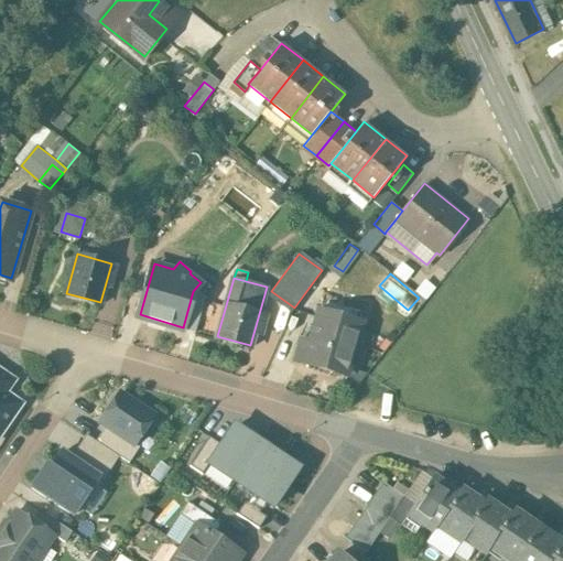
[(361,324),(318,311),(304,362),(347,374),(361,324)]
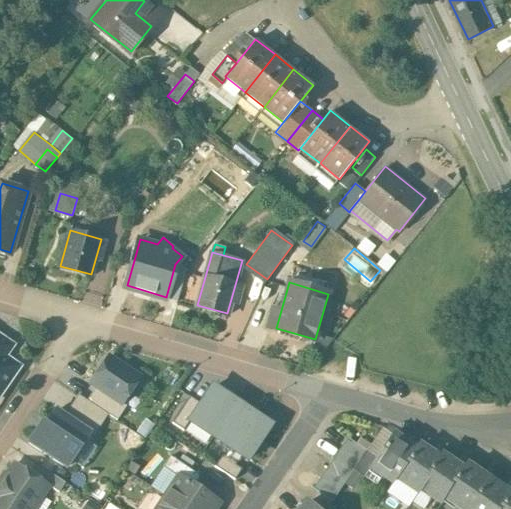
[(0,393),(20,365),(5,355),(13,343),(0,334),(0,393)]
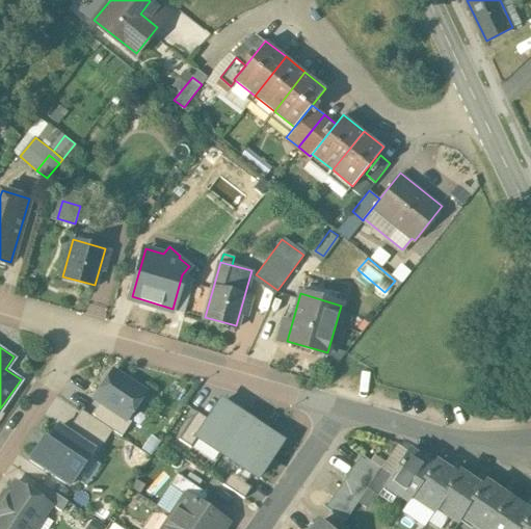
[(145,390),(113,369),(95,397),(127,418),(145,390)]
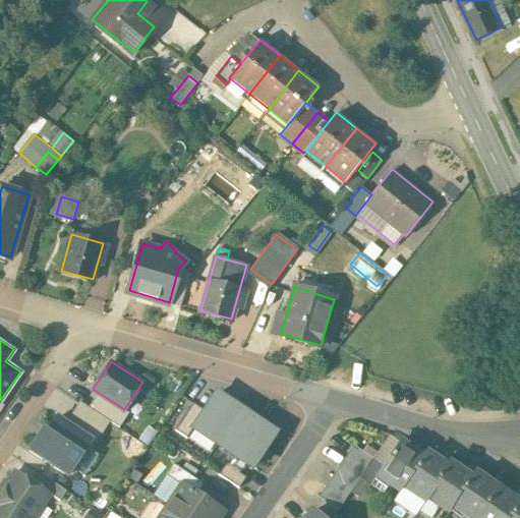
[(242,406),(212,387),(187,422),(218,443),(242,406)]
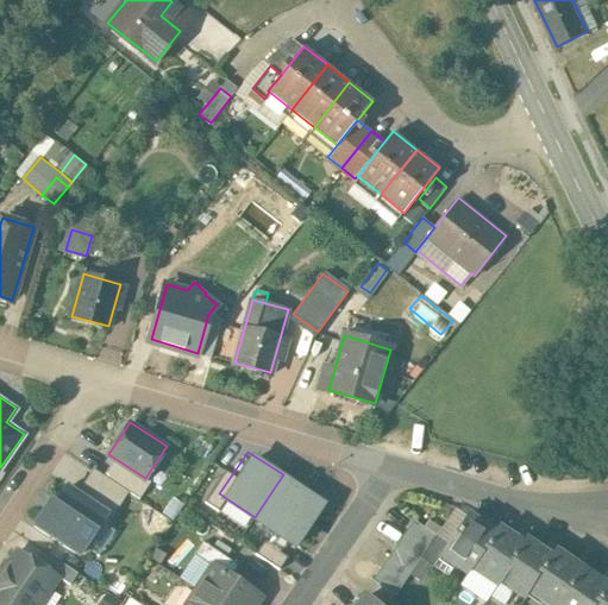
[(85,480),(124,497),(130,483),(91,466),(85,480)]
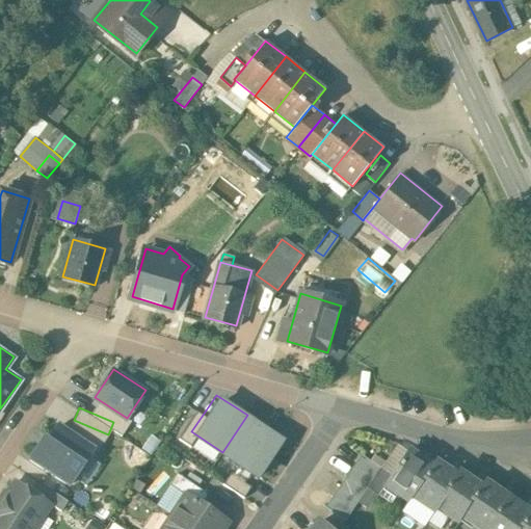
[(279,435),(247,415),(222,452),(254,473),(279,435)]
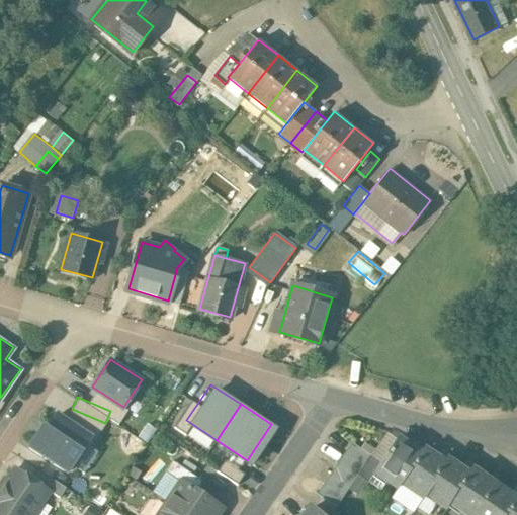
[(53,411),(28,447),(68,474),(92,437),(53,411)]
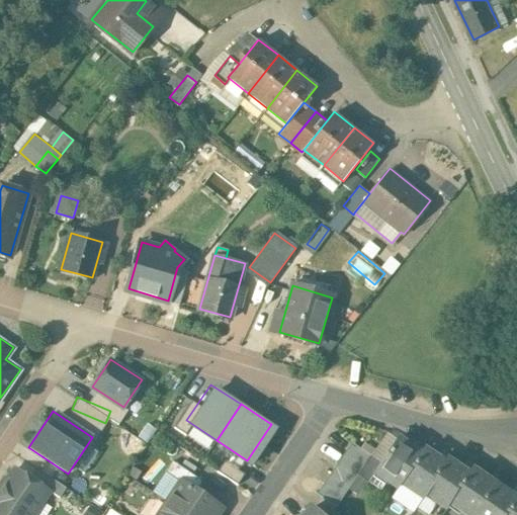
[(382,461),(375,471),(398,487),(402,481),(420,453),(398,438),(382,461)]
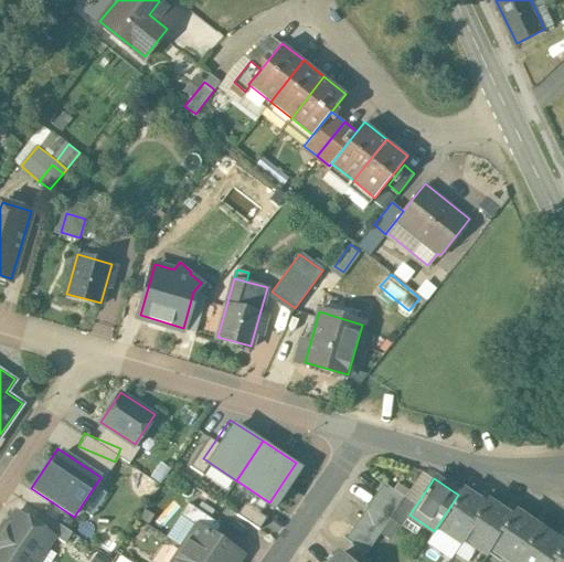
[(405,496),(384,481),(376,492),(397,507),(405,496)]
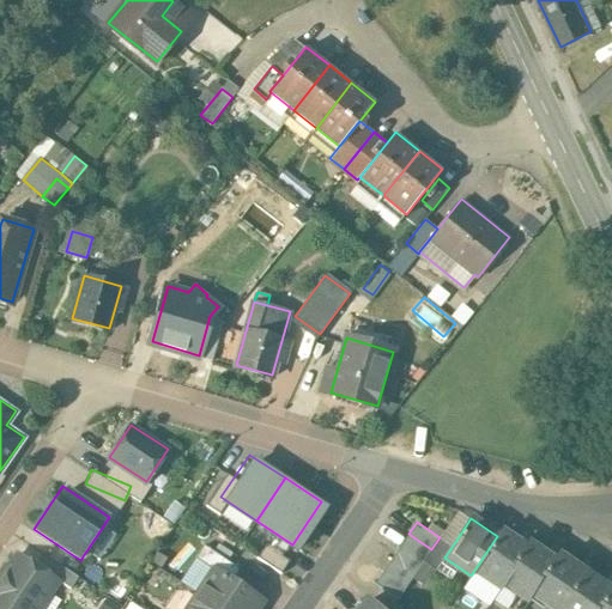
[(528,548),(502,529),(497,536),(476,568),(502,586),(506,582),(506,580),(528,548)]
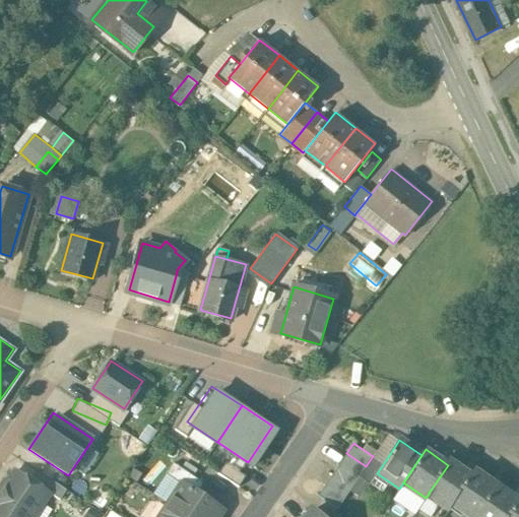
[(366,466),(346,453),(339,463),(359,476),(360,475),(366,466)]
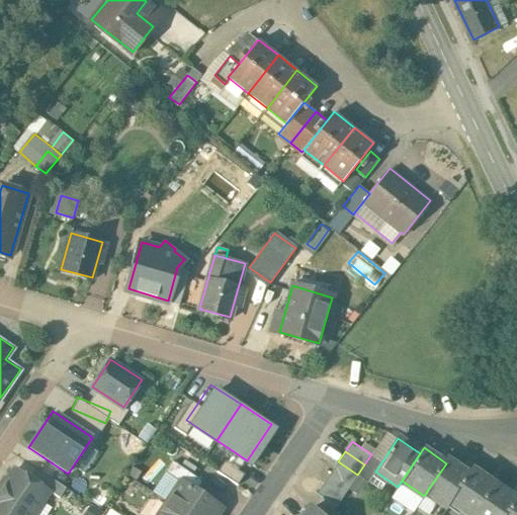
[(364,464),(358,474),(369,481),(375,471),(382,461),(371,454),(364,464)]
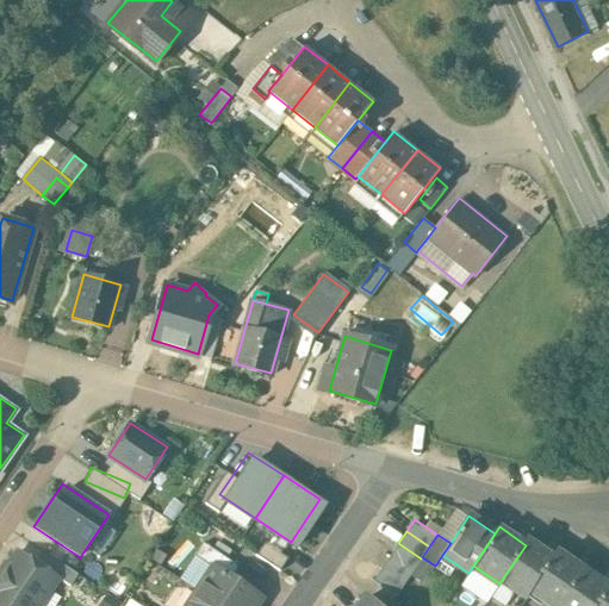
[(526,545),(503,578),(503,579),(529,597),(534,591),(533,591),(555,557),(529,539),(526,545)]
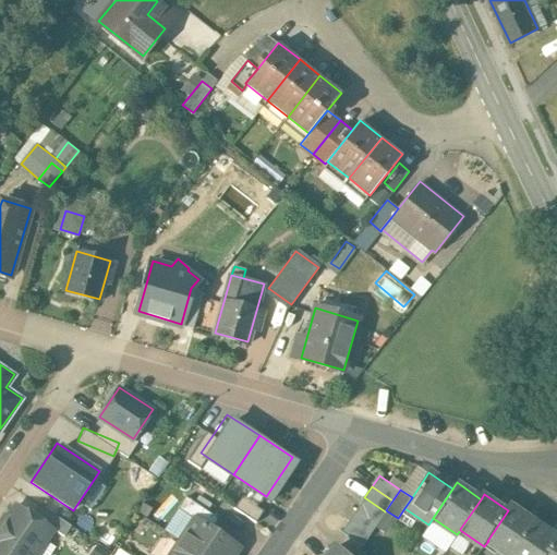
[(219,517),(186,495),(179,507),(195,518),(195,517),(212,528),(219,517)]
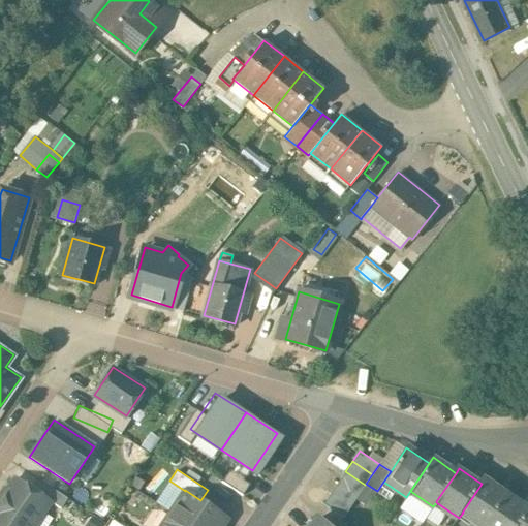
[(365,485),(345,471),(338,482),(358,495),(365,485)]
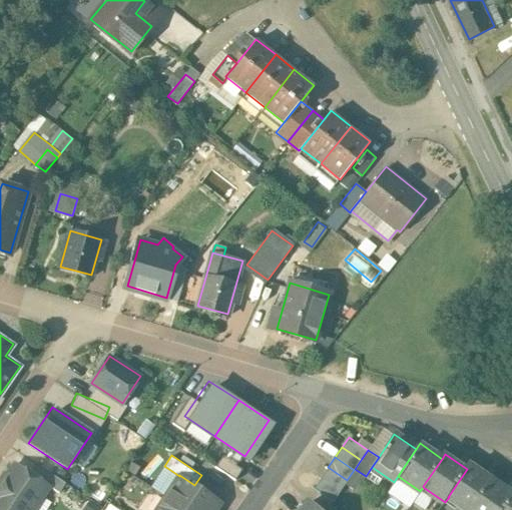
[(29,472),(19,465),(15,462),(0,485),(34,508),(49,485),(29,472)]
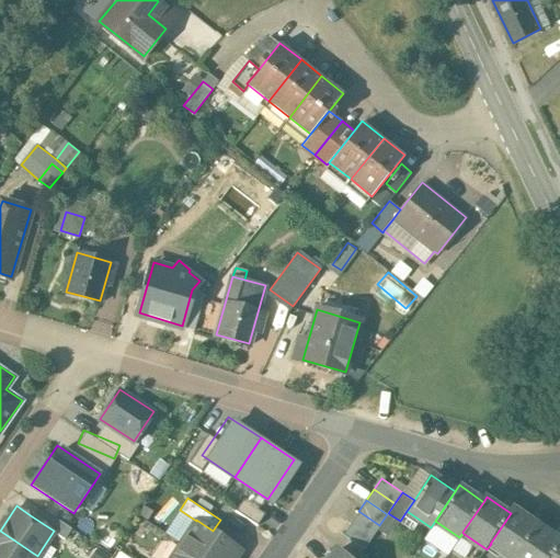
[(72,527),(40,505),(32,516),(54,531),(55,531),(66,537),(72,527)]
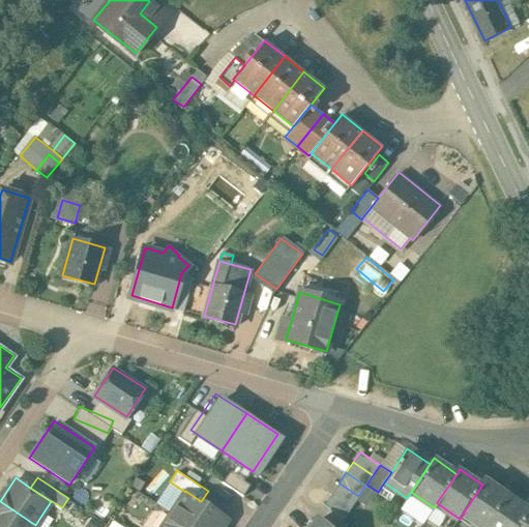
[(482,485),(463,514),(464,514),(482,526),(487,526),(509,496),(486,479),(482,485)]
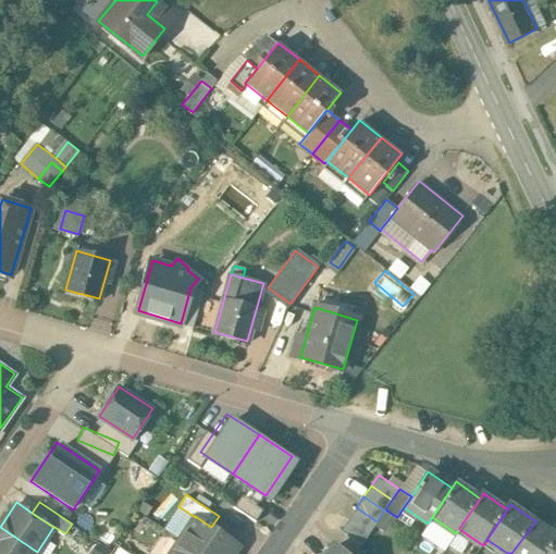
[(377,521),(356,507),(349,518),(370,532),(377,521)]
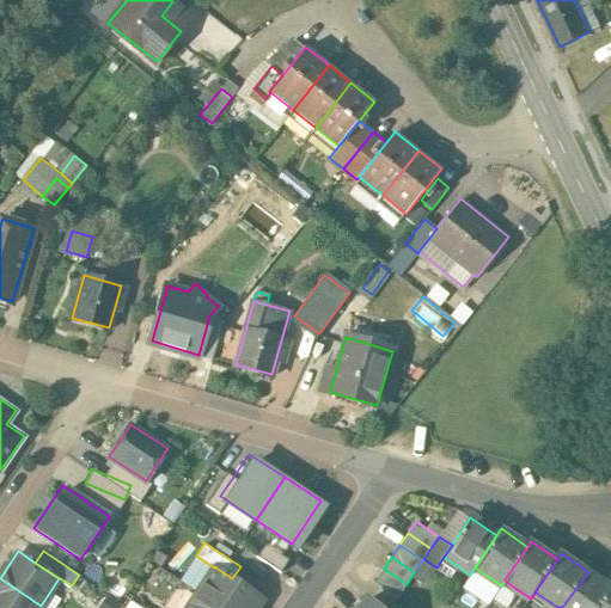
[(232,578),(214,566),(214,567),(199,590),(225,607),(255,607),(262,599),(232,578)]
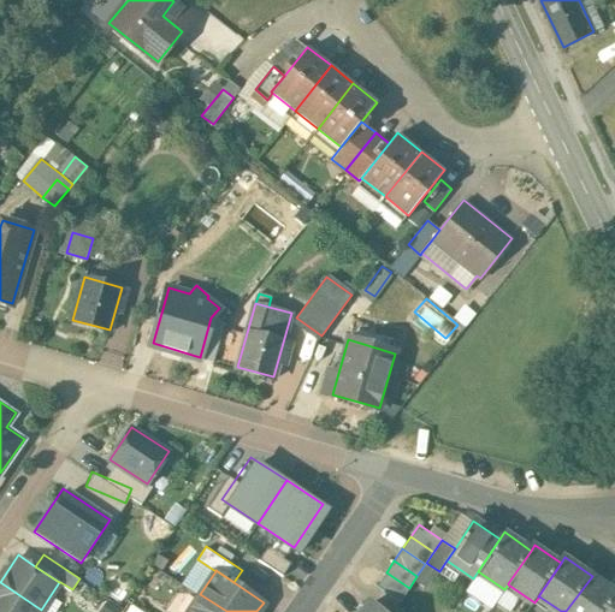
[(409,588),(386,572),(377,586),(400,601),(409,588)]
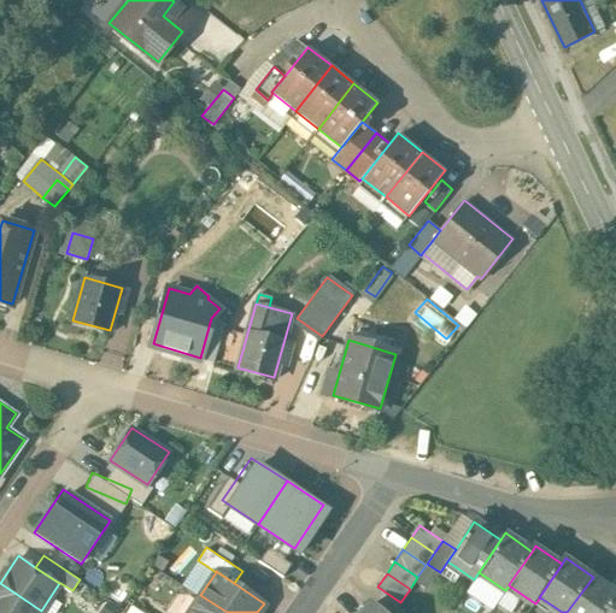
[(615,591),(593,577),(567,612),(606,612),(615,600),(615,591)]
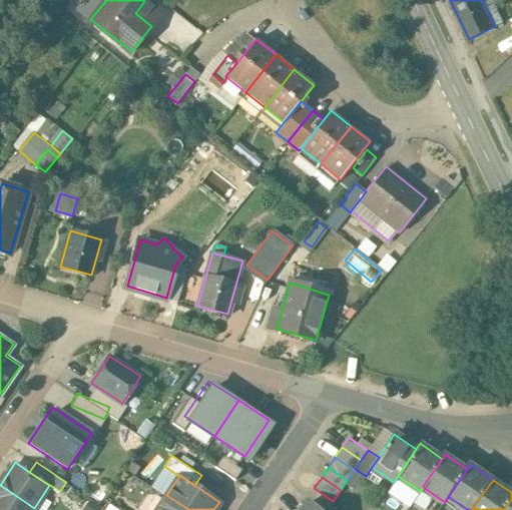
[(32,509),(34,508),(0,485),(0,509),(32,509)]
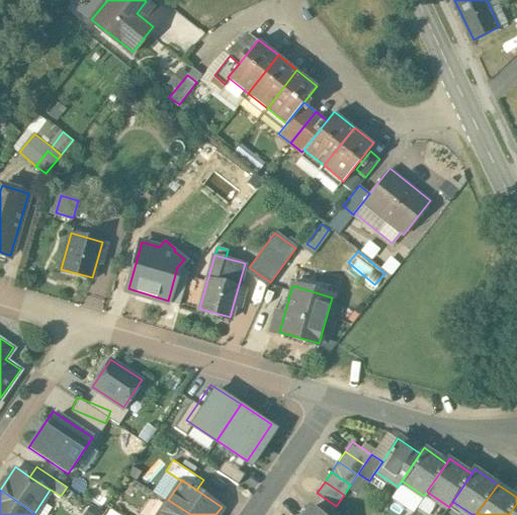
[(190,514),(168,500),(158,514),(190,514)]
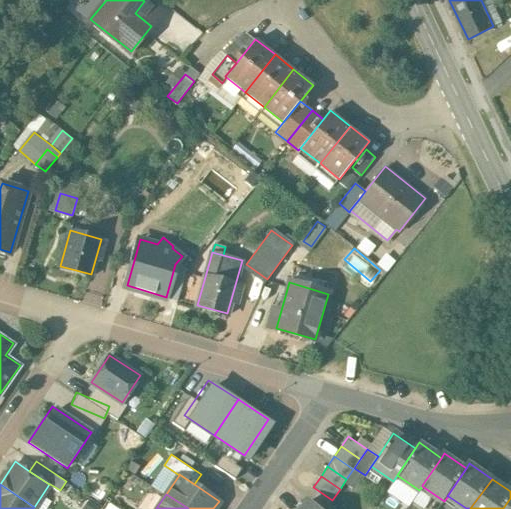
[(319,508),(309,499),(299,508),(319,508)]
